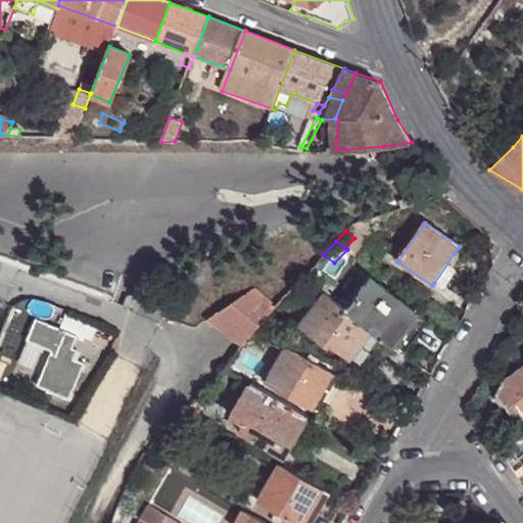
[(464,259),(455,253),(434,283),(442,289),(464,259)]
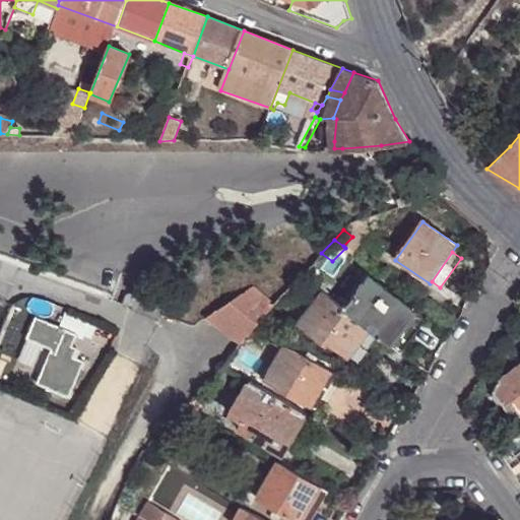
[(348,301),(344,308),(374,330),(382,337),(392,345),(415,313),(368,276),(348,301)]
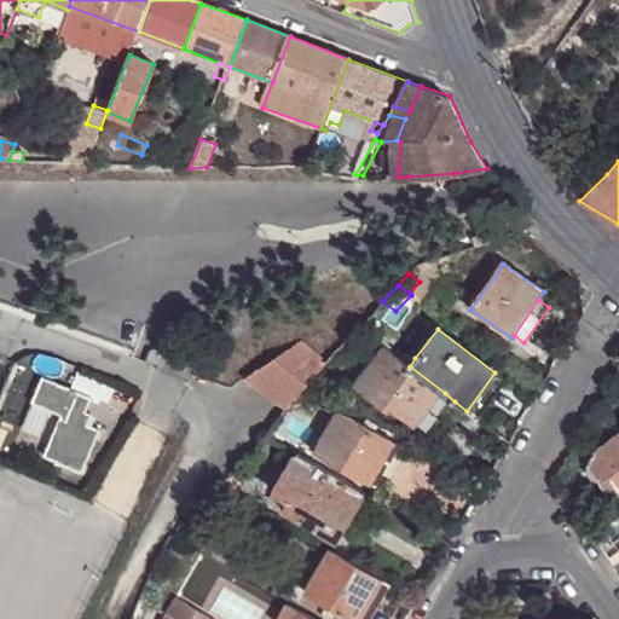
[(291,398),(308,379),(325,360),(310,347),(301,340),(244,376),(275,398),(285,406),(291,398)]
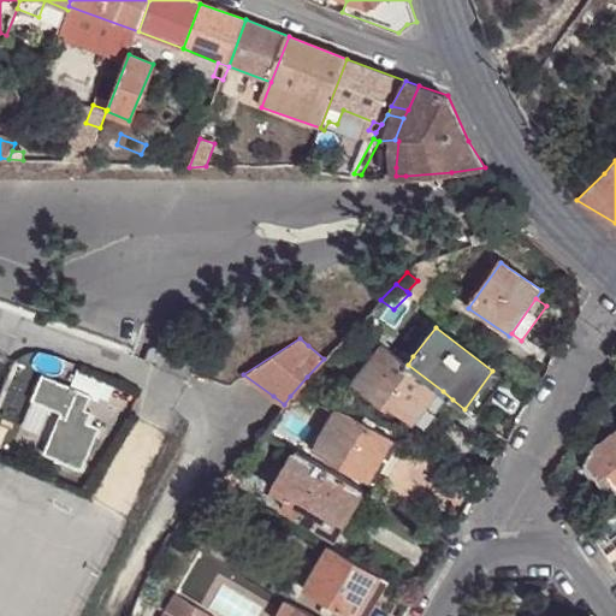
[(396,356),(383,347),(354,385),(388,409),(391,407),(416,424),(443,391),(408,365),(396,356)]
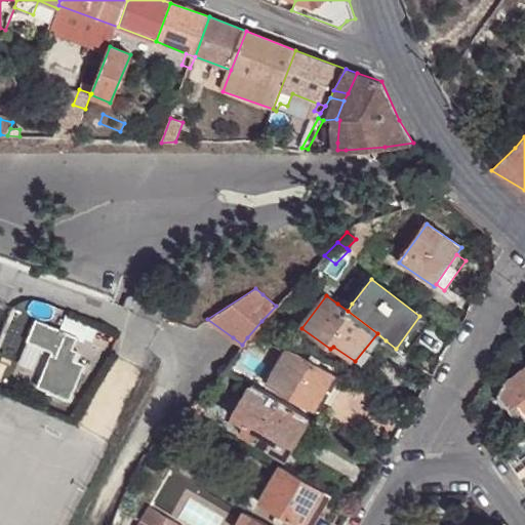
[(342,297),(337,304),(348,311),(352,304),(342,297)]
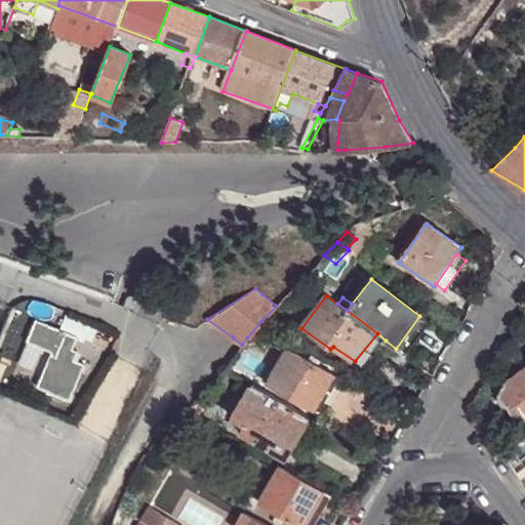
[(124,298),(121,307),(131,310),(133,303),(124,298)]
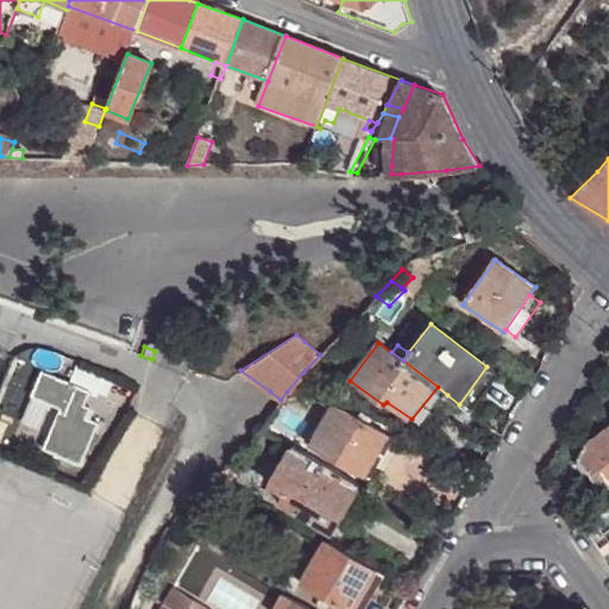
[(459,405),(471,412),(498,376),(487,366),(459,405)]
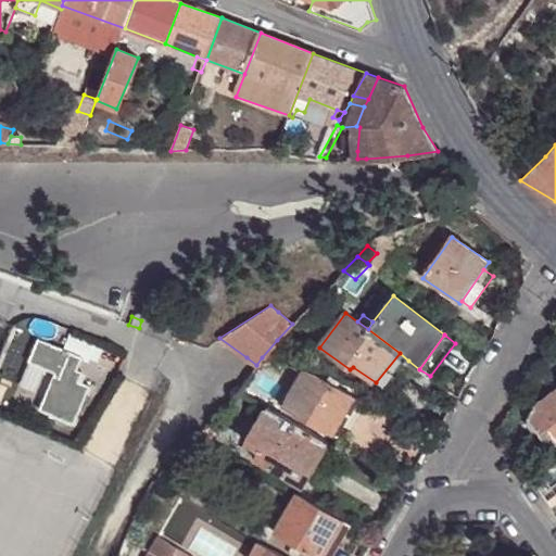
[(68,337),(63,351),(79,359),(88,364),(95,348),(68,337)]
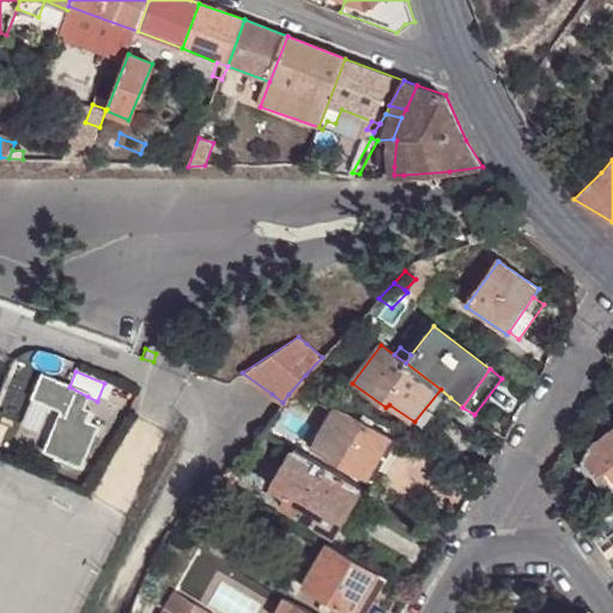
[(78,419),(82,410),(87,396),(70,387),(38,375),(30,399),(58,413),(42,453),(79,467),(96,428),(84,423),(78,419)]
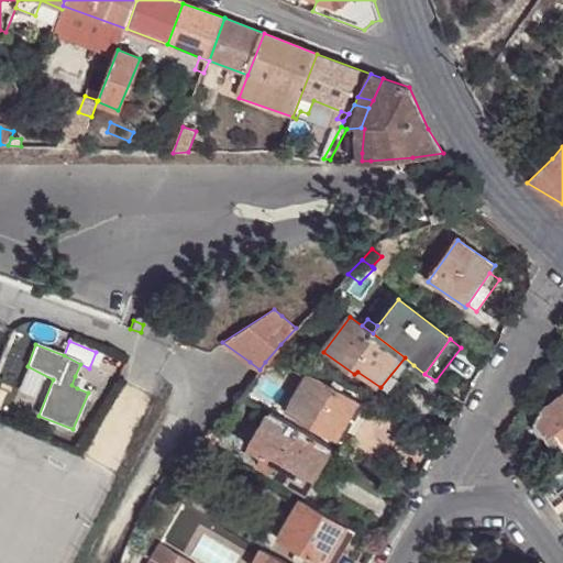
[(275,357),(295,370),(300,360),(280,349),(275,357)]
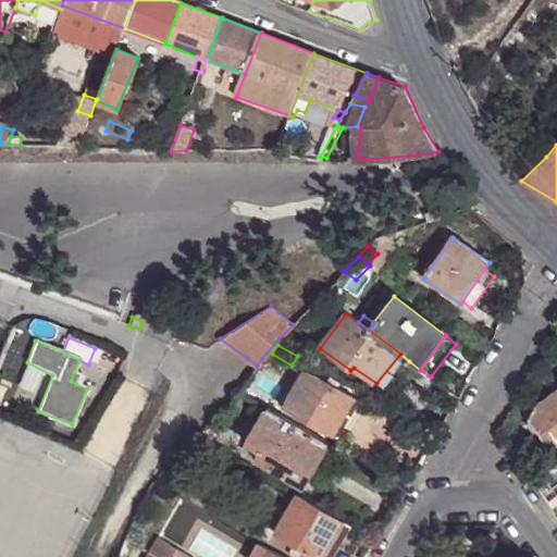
[(400,354),(376,383),(386,392),(409,361),(400,354)]
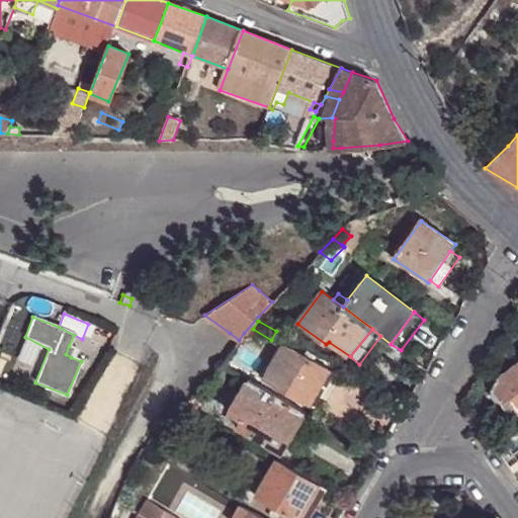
[(265,380),(311,408),(332,371),(312,361),(304,356),(285,346),(265,380)]
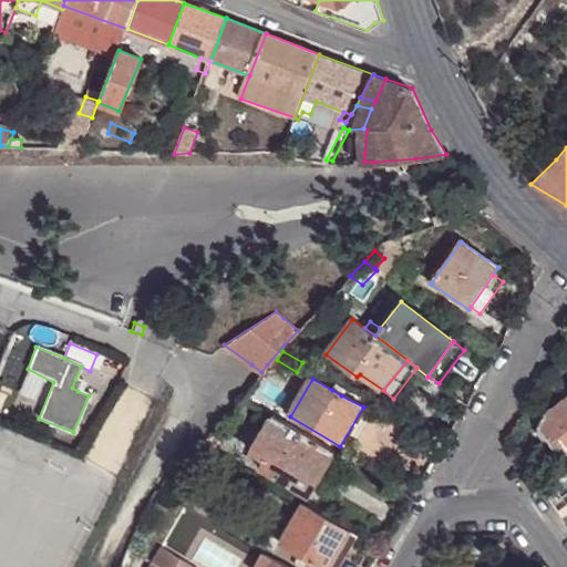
[(336,385),(332,390),(341,395),(343,391),(344,390),(336,385)]
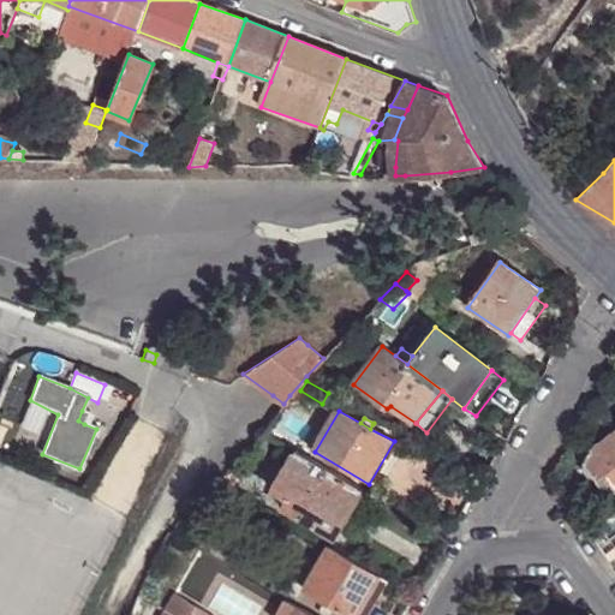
[(370,429),(394,441),(396,437),(372,424),(370,429)]
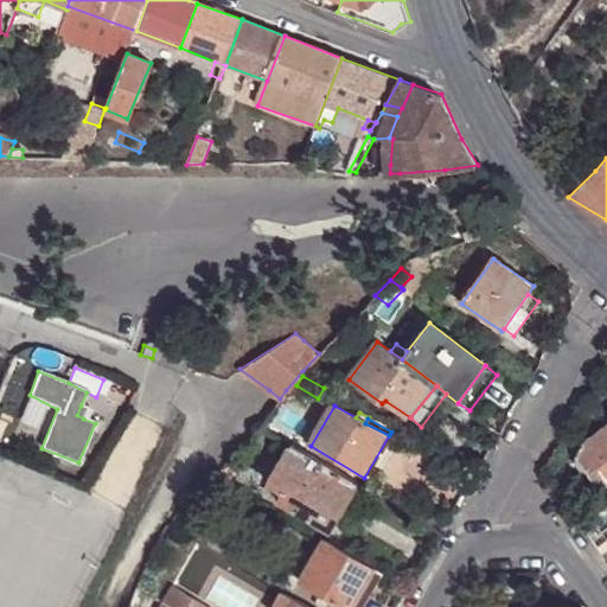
[(606,483),(606,425),(583,443),(576,457),(592,478),(599,472),(602,478),(606,483)]
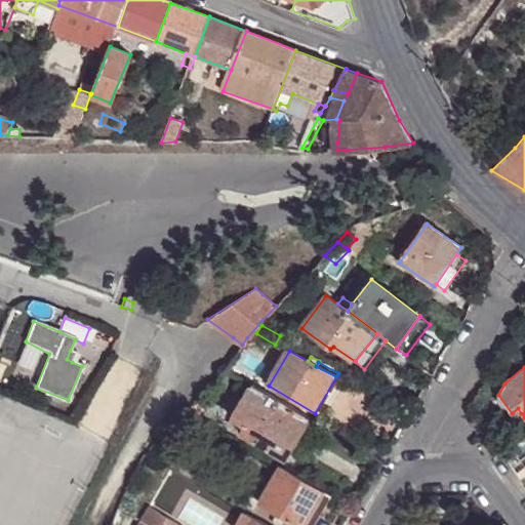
[(336,376),(315,413),(325,418),(346,382),(336,376)]
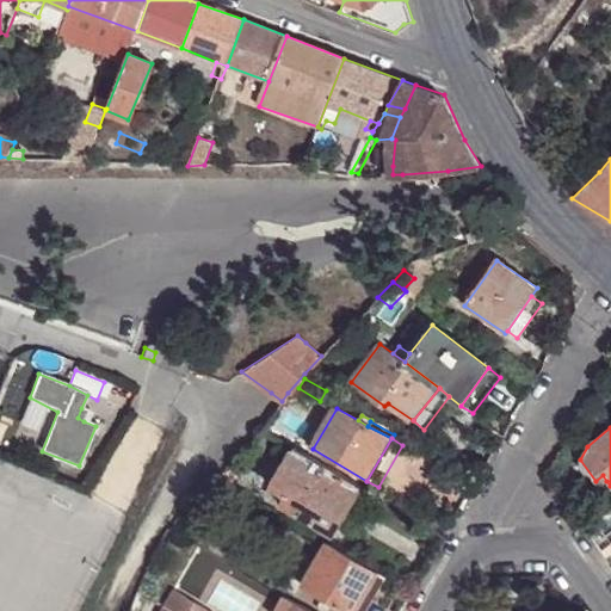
[(334,534),(362,488),(294,449),(272,486),(288,495),(283,505),(334,534)]
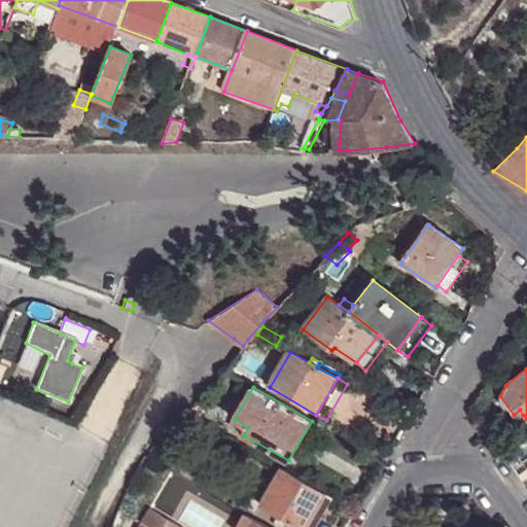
[(517,419),(523,415),(520,410),(514,415),(517,419)]
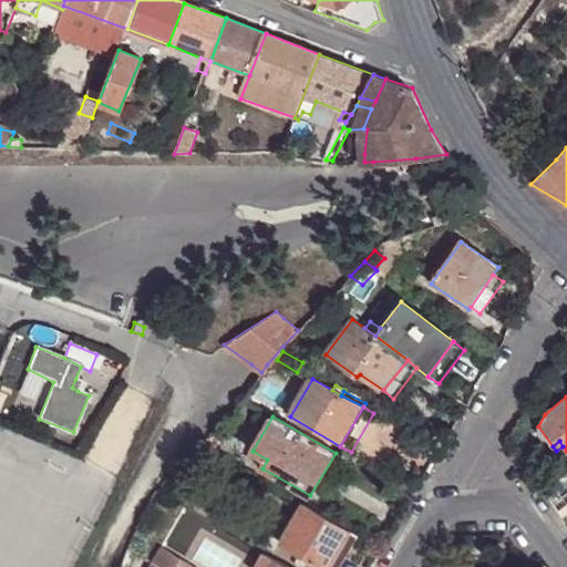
[(566,471),(553,484),(566,504),(566,471)]
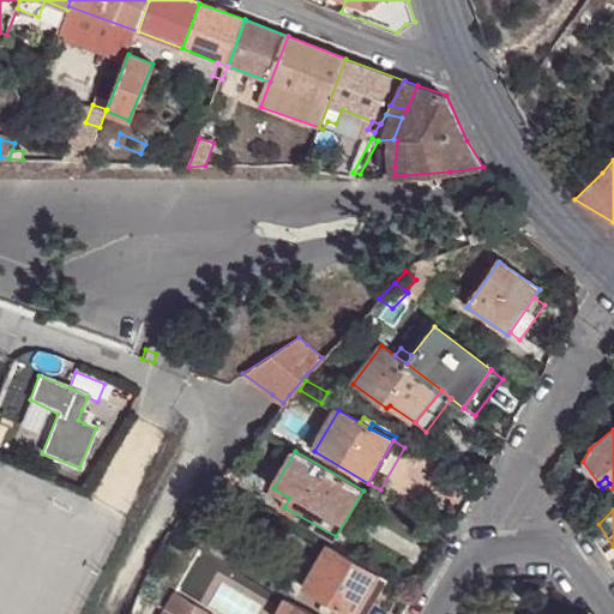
[(602,551),(606,555),(613,548),(613,546),(599,524),(589,531),(602,551)]
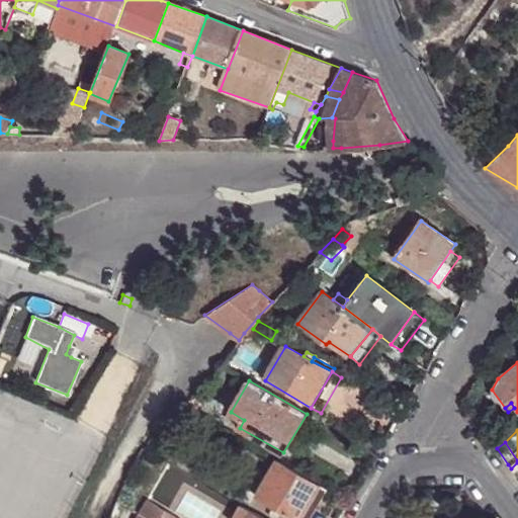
[(250,493),(293,517),(304,517),(322,487),(270,457),(250,493)]
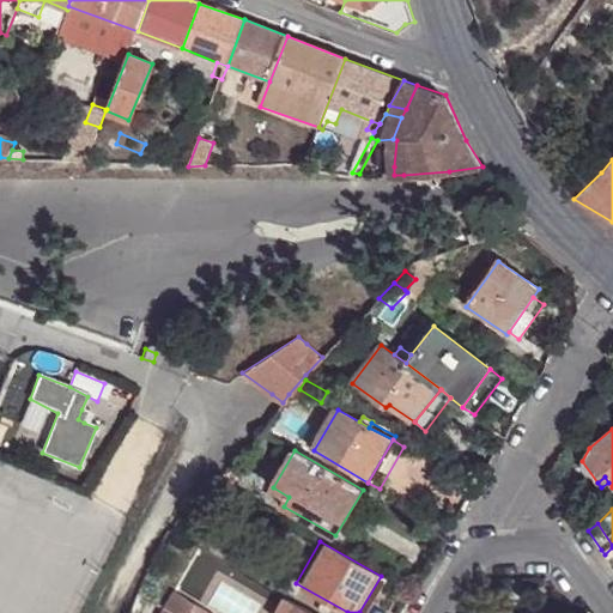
[(369,612),(388,582),(381,576),(359,612),(369,612)]
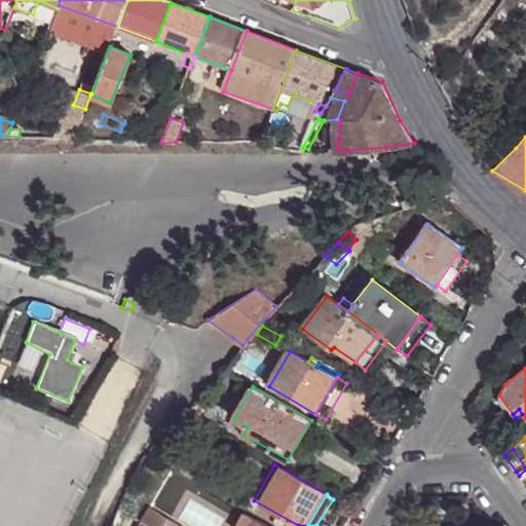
[(176,525),(177,524),(151,509),(140,525),(176,525)]
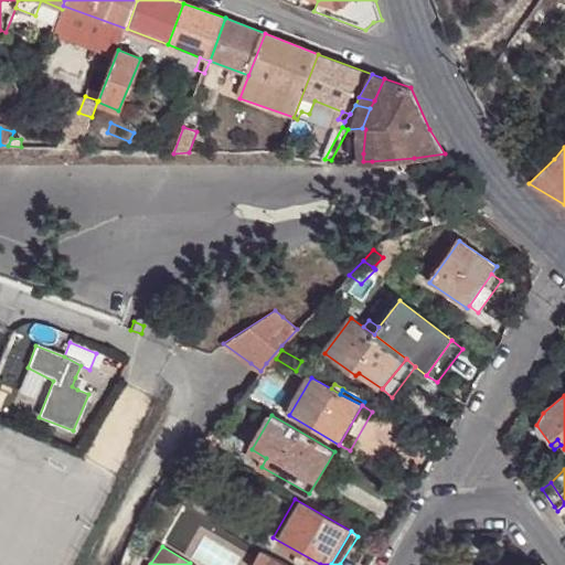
[(284,564),(263,553),(255,564),(284,564)]
